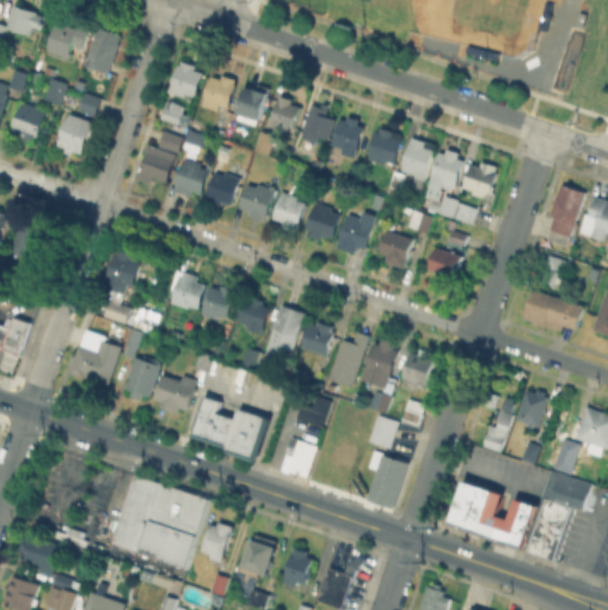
[(541,31),(534,30),(541,2),(547,4),(541,31)]
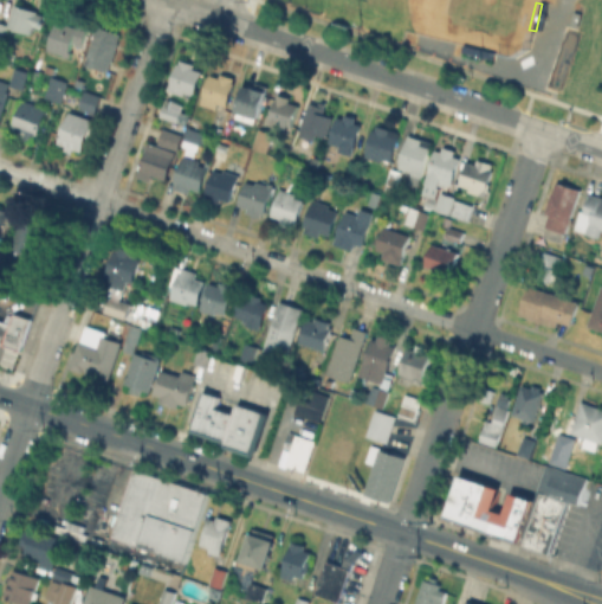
[(43,18),(39,30),(30,27),(27,34),(6,27),(12,6),(34,13),(34,14),(43,18)]
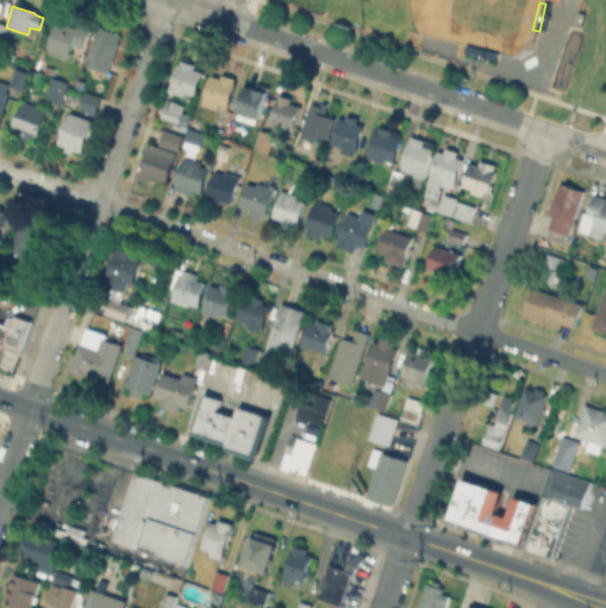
[(580,14),(576,26),(568,24),(573,12),(580,14)]
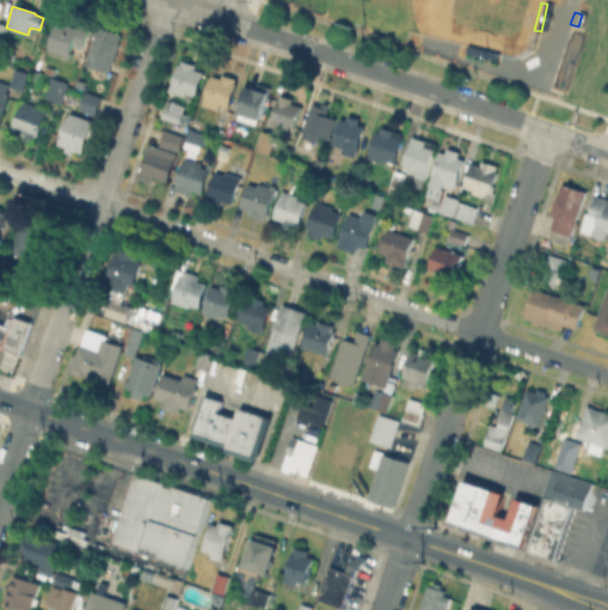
[(60,24),(74,29),(75,26),(86,30),(80,49),(73,48),(74,46),(71,43),(68,54),(69,54),(68,59),(45,52),(55,19),(61,22),(60,24)]
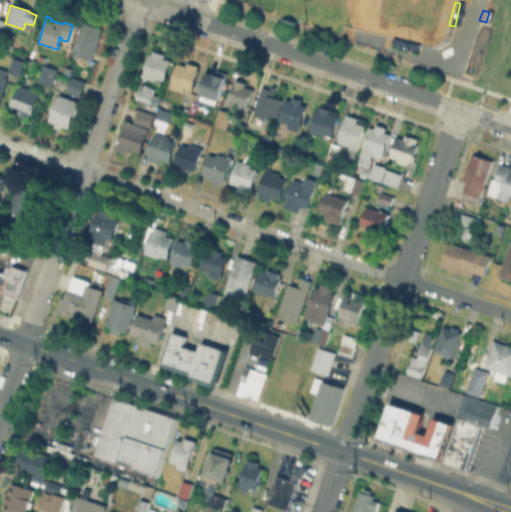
[(97,38),(92,53),(91,53),(89,62),(69,55),(80,23),(99,29),(97,37),(97,38)]
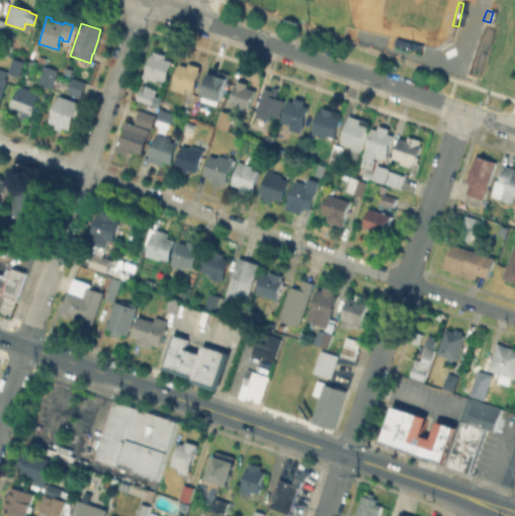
[(419,46),(418,52),(391,45),(392,39),(419,46)]
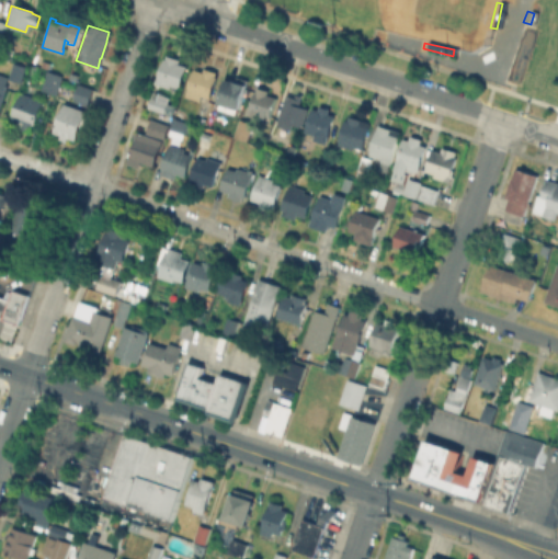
[(164,57),(178,61),(177,65),(185,67),(178,89),(169,87),(168,89),(152,83),(154,79),(156,79),(162,59),(163,60),(164,57)]
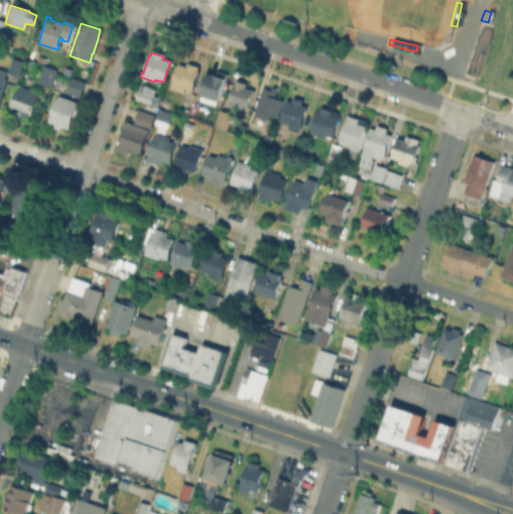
[(21,62),(17,77),(9,75),(6,82),(4,81),(0,93),(0,70),(5,72),(10,58),(21,62)]
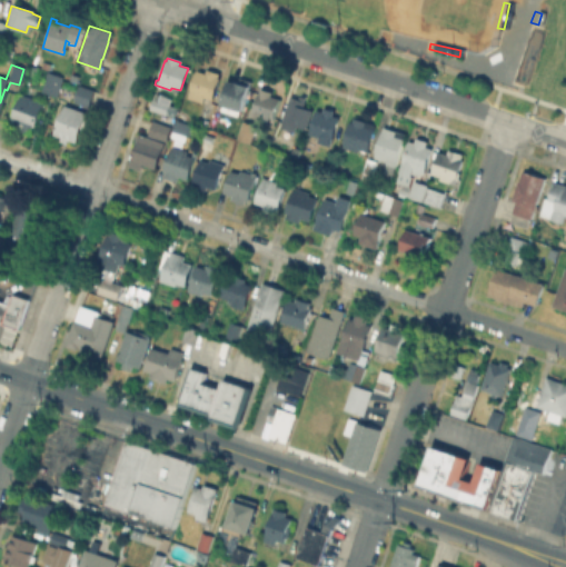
[(28,67),(35,70),(35,68),(61,77),(55,98),(39,92),(40,88),(38,87),(30,79),(31,77),(25,75),(28,67)]
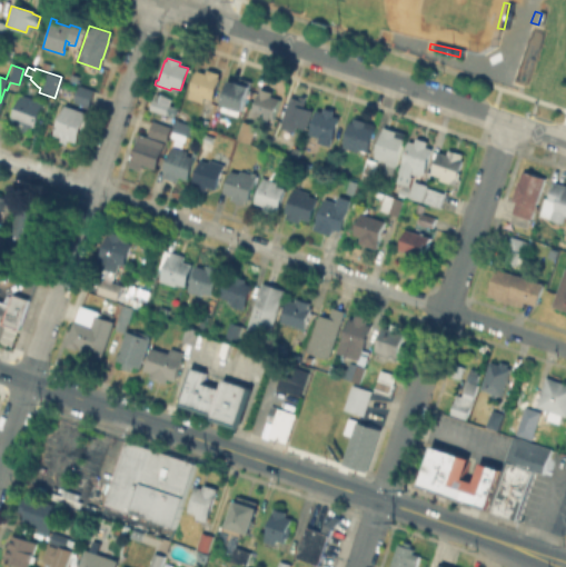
[(186,99),(195,72),(204,76),(205,71),(219,76),(208,107),(186,99)]
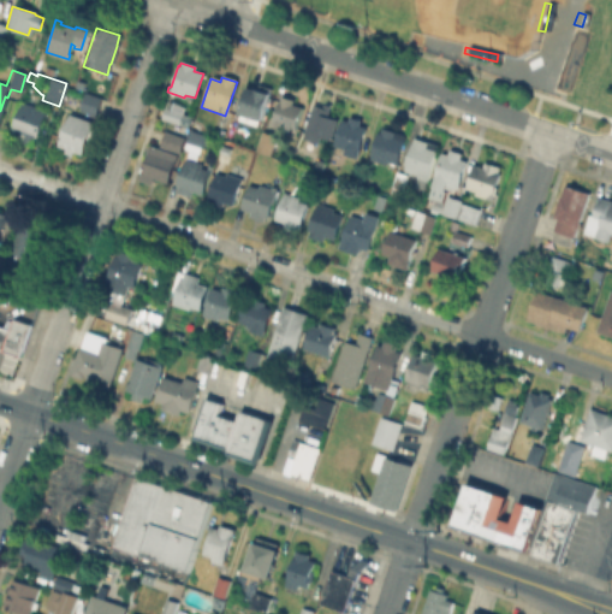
[(237,116),(247,89),(256,93),(259,88),(269,92),(257,124),(237,116)]
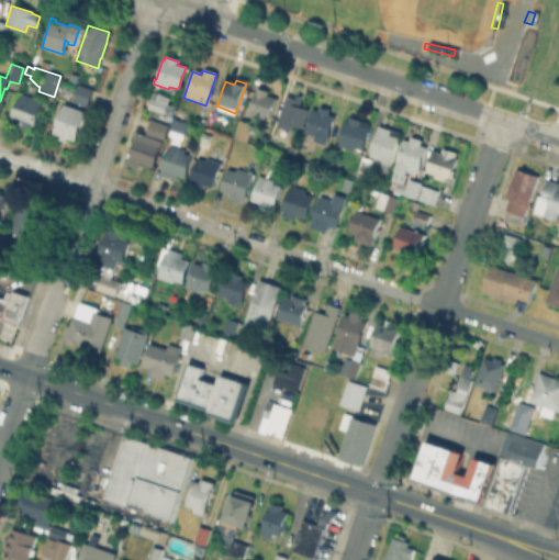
[(91,90),(86,108),(70,102),(76,85),(91,90)]
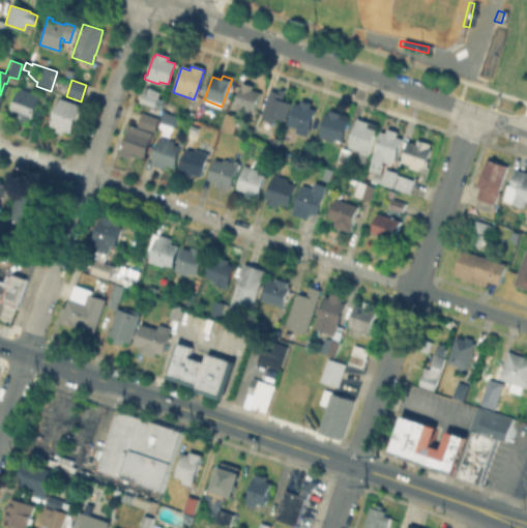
[(31,117),(27,128),(19,125),(20,122),(13,120),(13,119),(9,118),(10,116),(8,115),(9,112),(8,111),(18,84),(36,91),(35,94),(38,95),(30,117),(31,117)]
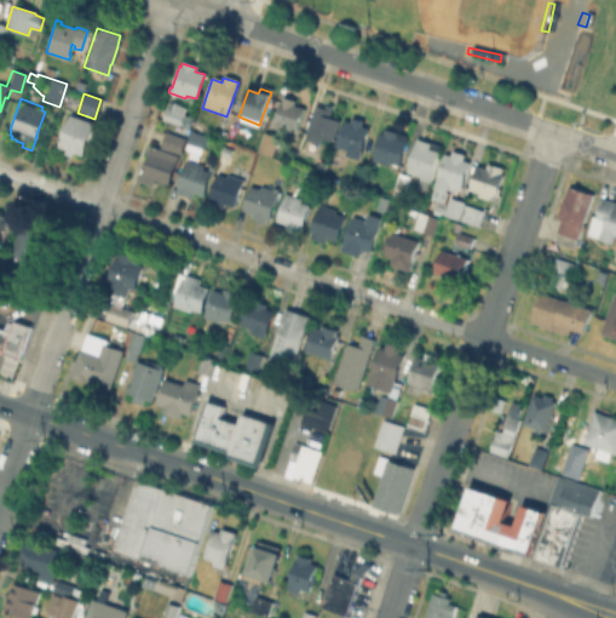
[(301,110),(294,131),(287,129),(286,132),(275,130),(275,132),(270,131),(281,98),(293,102),(292,107),(301,110)]
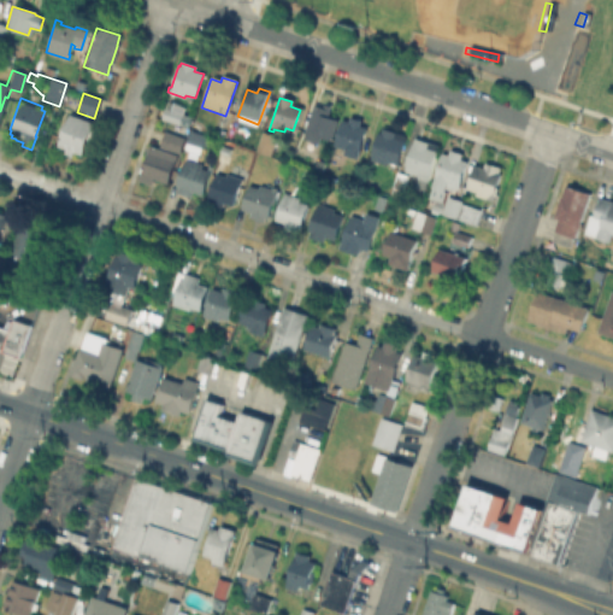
[(336,121),(328,142),(316,138),(314,140),(317,141),(316,144),(301,139),(313,106),(329,111),(326,118),(336,121)]
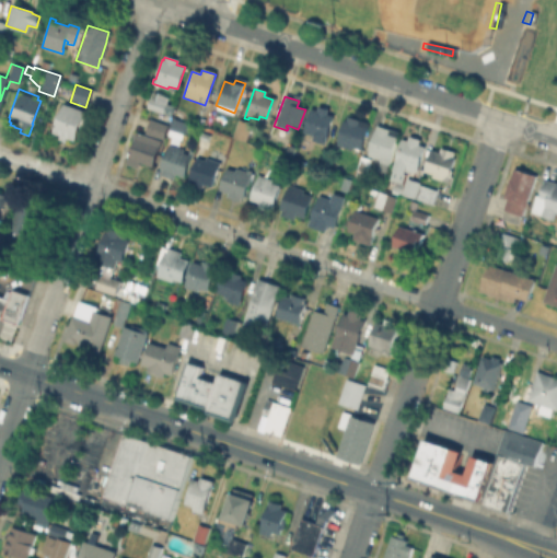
[(165,103),(162,113),(146,107),(149,97),(165,103)]
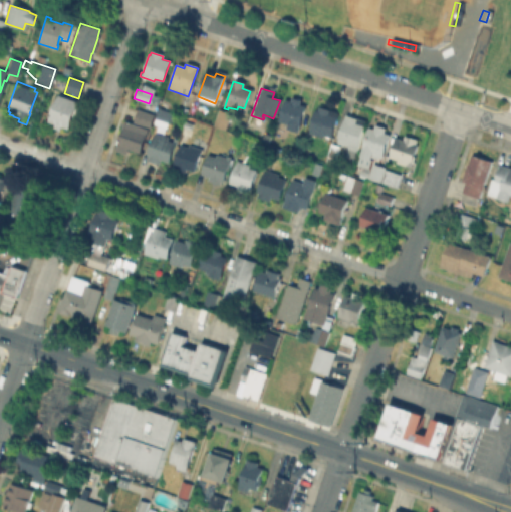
[(77,109),(74,117),(73,116),(68,131),(60,128),(59,131),(53,128),(54,124),(47,122),(56,95),(77,102),(75,108),(77,109)]
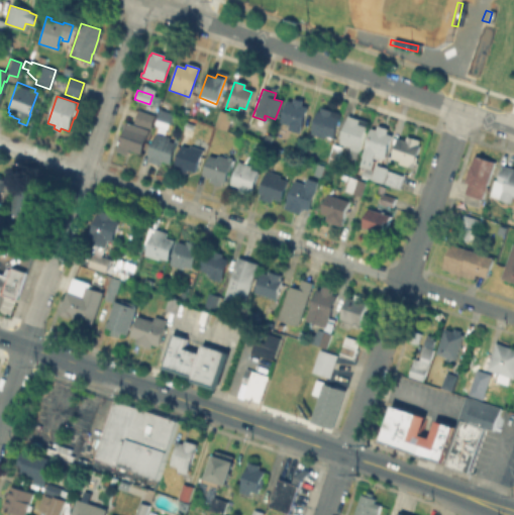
[(302,102),(301,105),(306,107),(298,133),(287,130),(287,131),(279,129),(280,124),(278,124),(285,101),(291,103),(292,99),(302,102)]
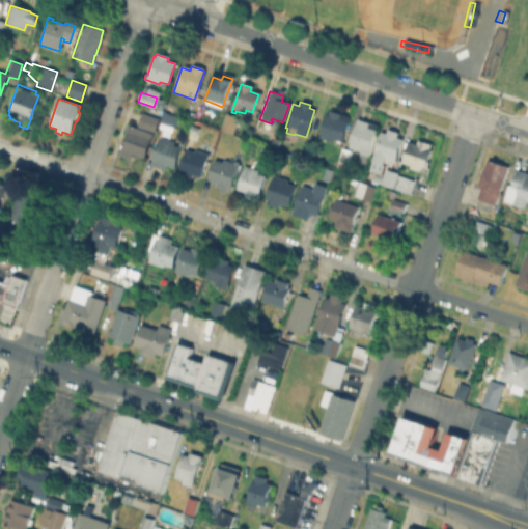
[(329,110),(350,117),(341,143),(333,140),(332,142),(316,138),(318,133),(317,133),(320,126),(321,126),(325,113),(328,114),(329,110)]
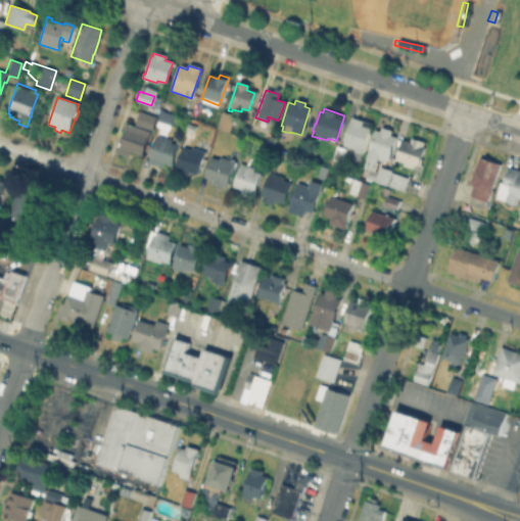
[(167,131),(152,127),(157,110),(172,115),(167,131)]
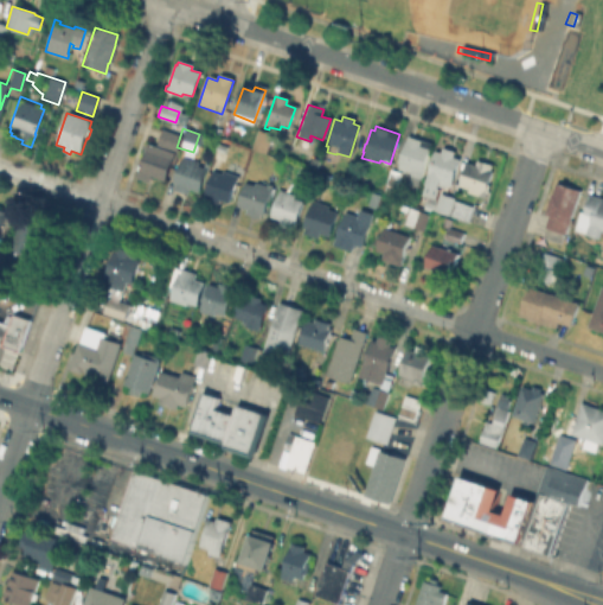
[(178,137),(172,152),(153,145),(158,129),(178,137)]
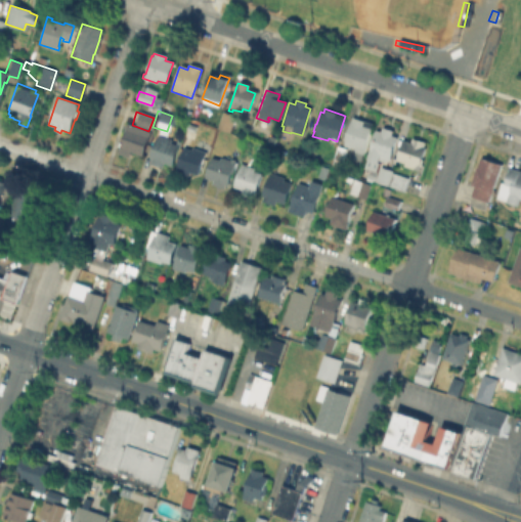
[(234,116),(228,133),(216,129),(222,112),(234,116)]
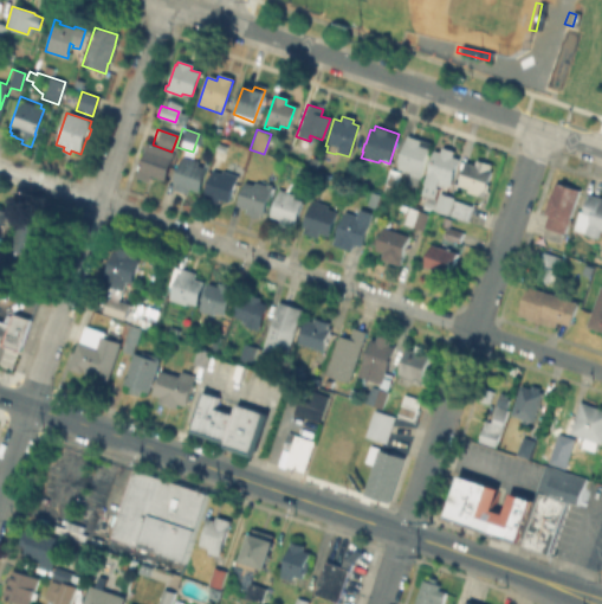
[(431,143),(416,187),(406,184),(409,173),(396,168),(397,162),(395,162),(397,153),(401,154),(407,136),(431,143)]
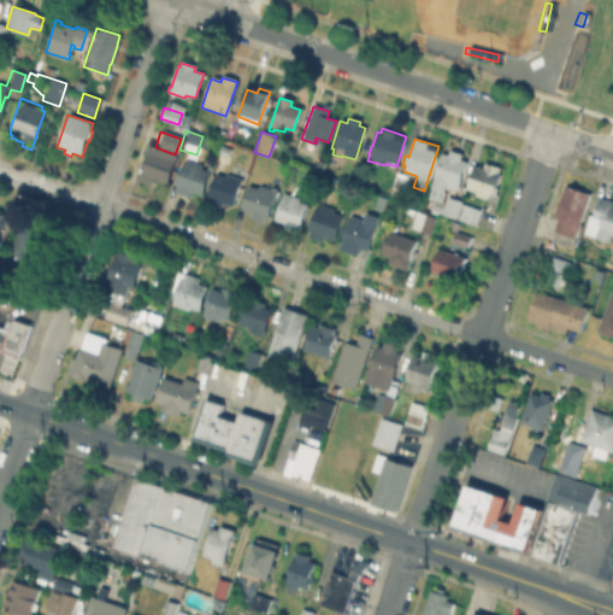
[(231,145),(224,164),(214,160),(222,141),(231,145)]
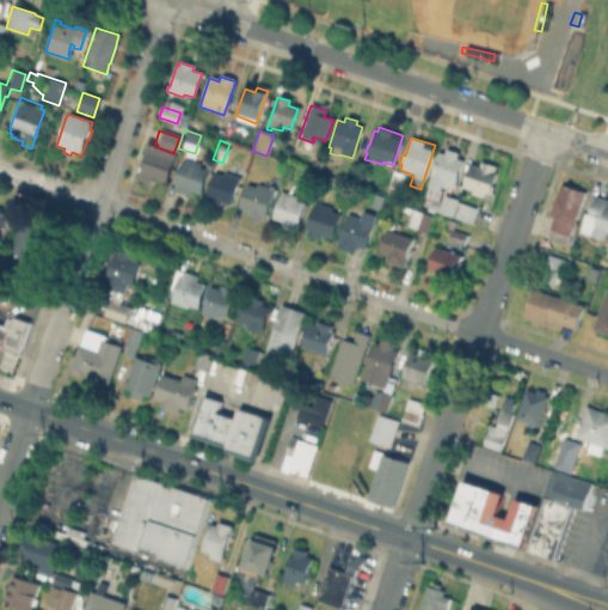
[(148,145),(174,154),(165,183),(152,178),(149,184),(137,180),(143,159),(142,159),(146,147),(147,148),(148,145)]
